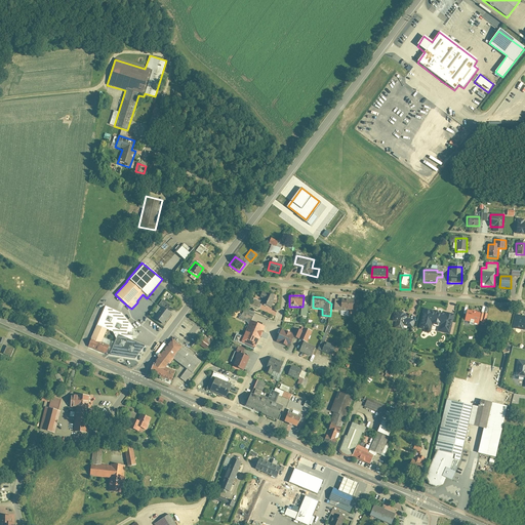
[(276,300),(267,297),(257,299),(255,305),(272,311),(276,300)]
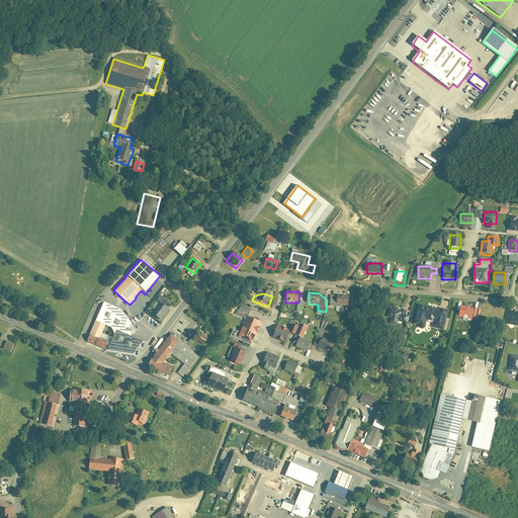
[(336,294),(336,306),(347,306),(347,294),(336,294)]
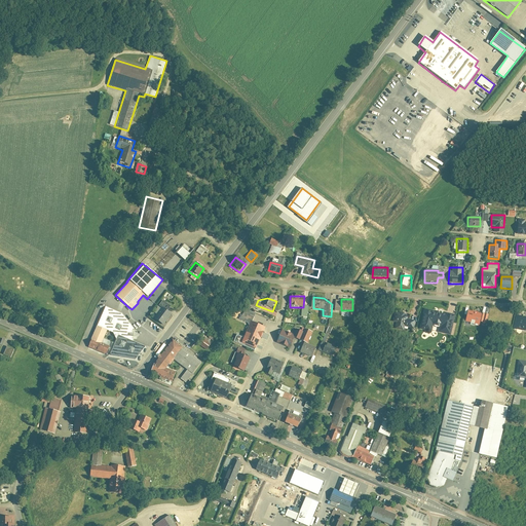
[(154,318),(163,326),(172,315),(166,311),(171,306),(162,301),(159,306),(161,308),(154,318)]
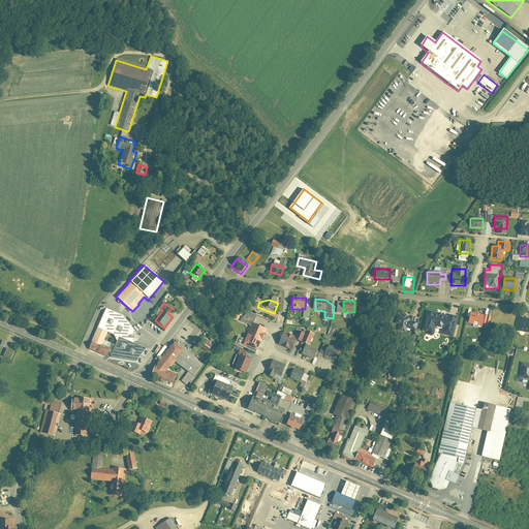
[(99,328),(107,332),(120,337),(115,350),(112,360),(141,365),(150,350),(134,343),(138,334),(123,314),(105,307),(96,327),(99,328)]
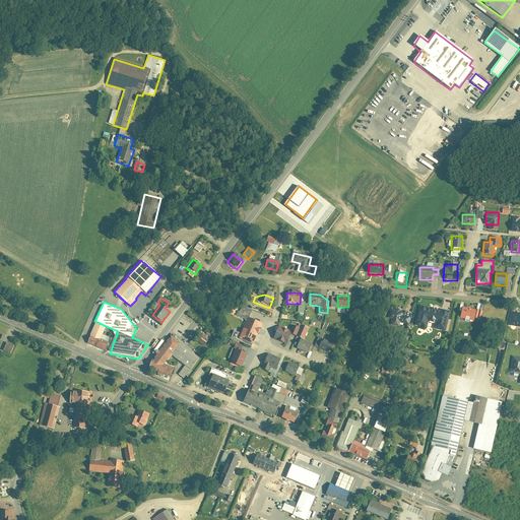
[(440,311),(419,307),(415,325),(426,327),(427,321),(435,323),(434,329),(445,331),(450,310),(440,308),(440,311)]
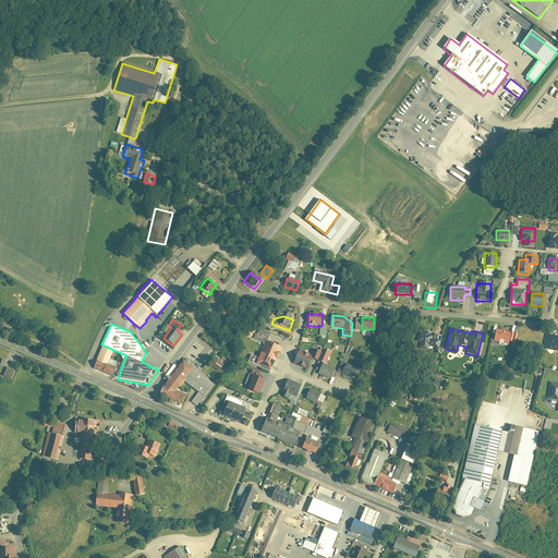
[(496,330),(494,342),(509,344),(511,332),(496,330)]
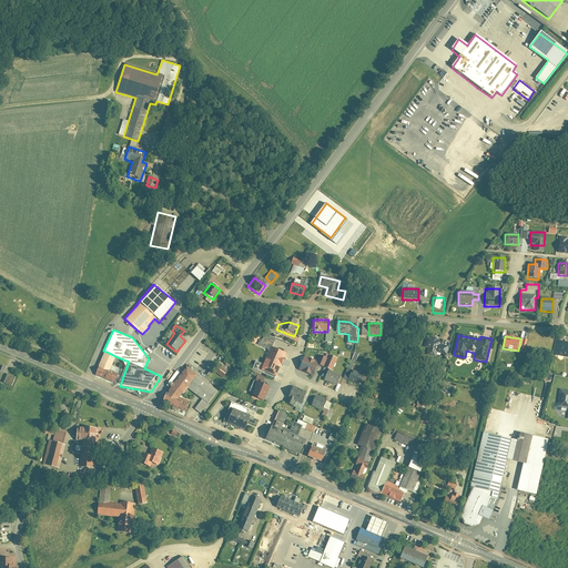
[(429,347),(428,354),(436,356),(437,352),(442,353),(444,346),(439,345),(439,344),(439,343),(438,341),(436,341),(436,340),(435,338),(433,338),(432,340),(427,338),(426,346),(429,347)]
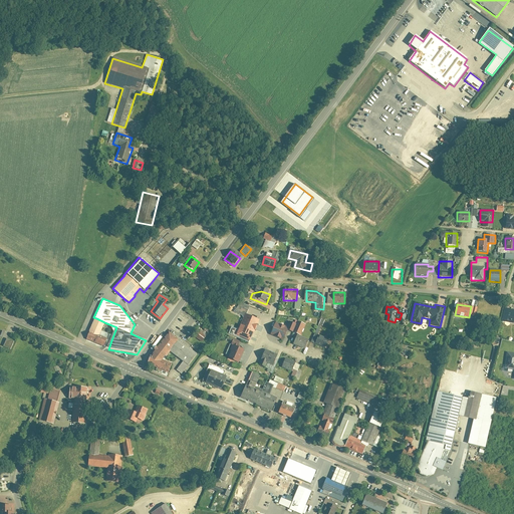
[(477,317),(479,309),(471,307),(470,316),(477,317)]
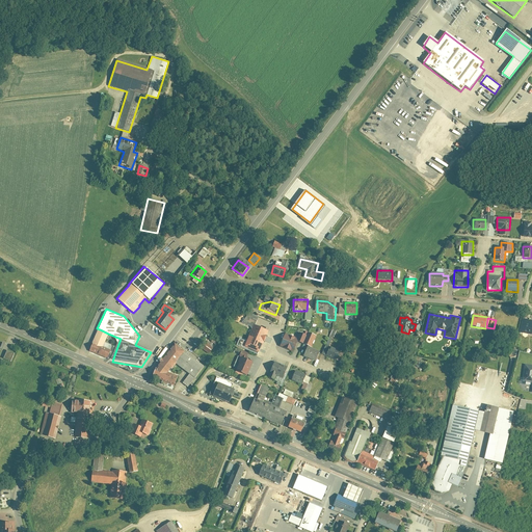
[(520,333),(531,335),(531,320),(523,318),(520,333)]
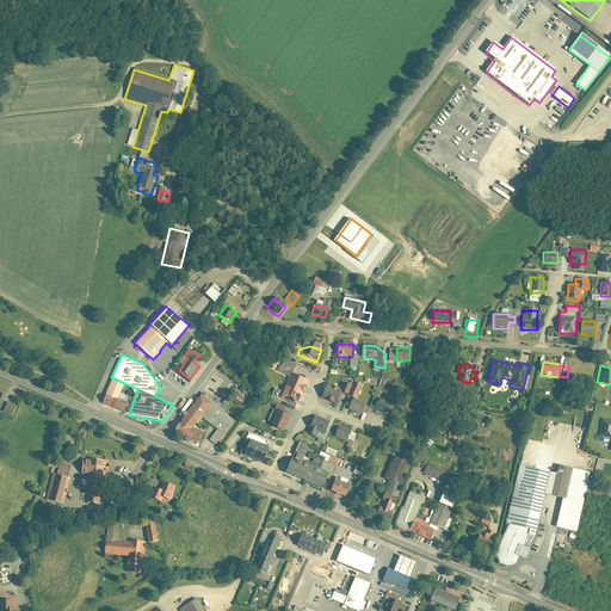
[(284,393),(302,400),(309,381),(292,374),(284,393)]
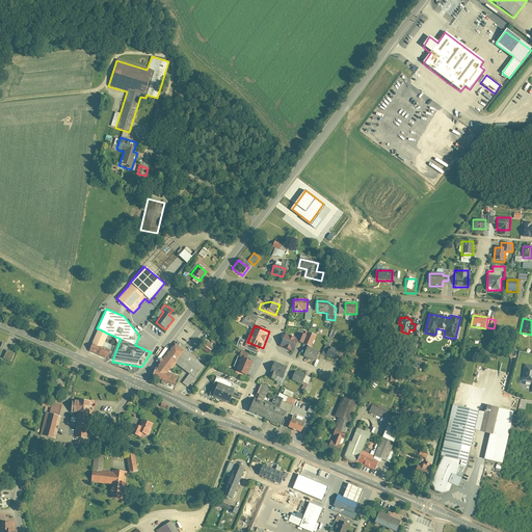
[(102,347),(108,334),(100,329),(90,351),(112,362),(115,352),(102,347)]
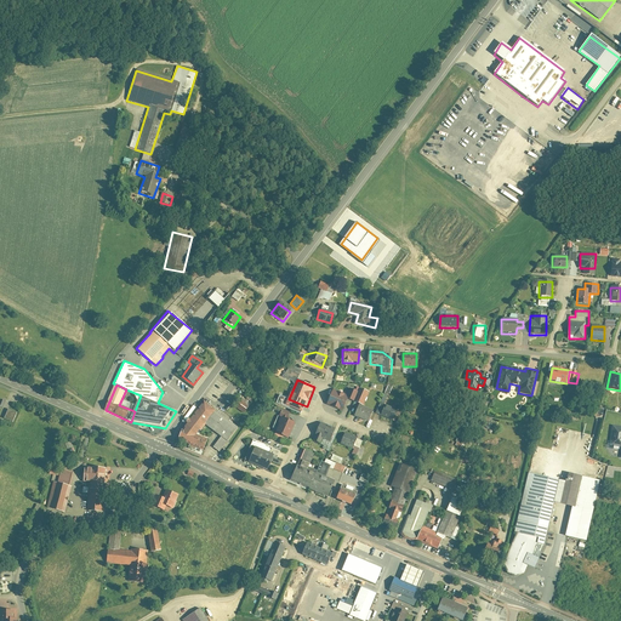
[(358,392),(351,388),(347,397),(332,391),(326,403),(345,410),(348,402),(353,404),(354,400),(358,392)]
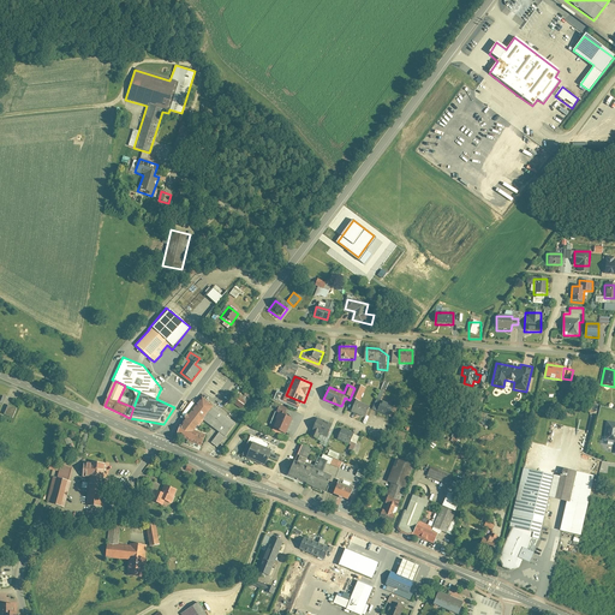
[(354,388),(351,396),(359,400),(365,388),(357,384),(354,388)]
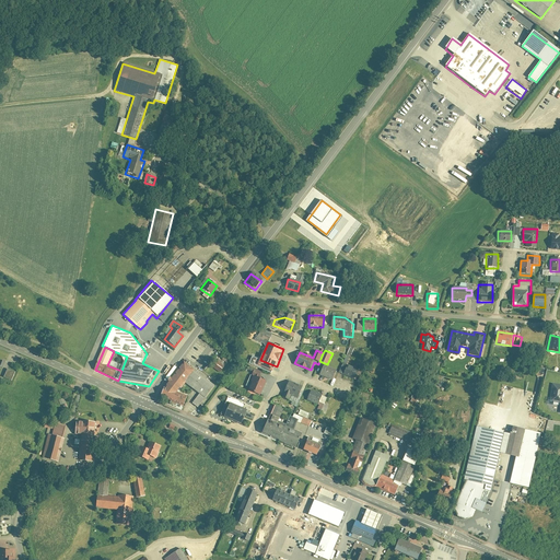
[(219,360),(214,366),(221,372),(225,366),(224,365),(225,364),(219,360)]
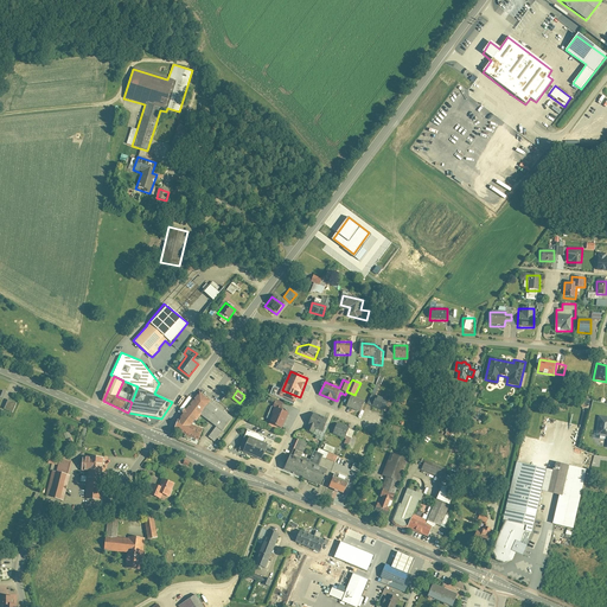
[(235,419),(200,393),(173,429),(200,442),(204,432),(192,427),(202,415),(217,425),(209,435),(219,443),(235,419)]
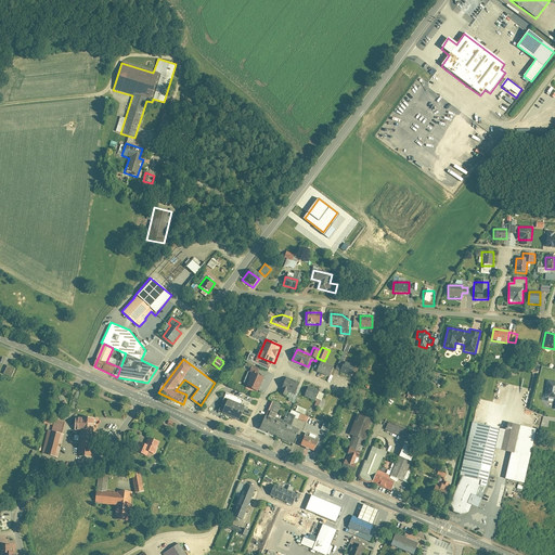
[(321,361),(317,372),(332,377),(336,368),(321,361)]
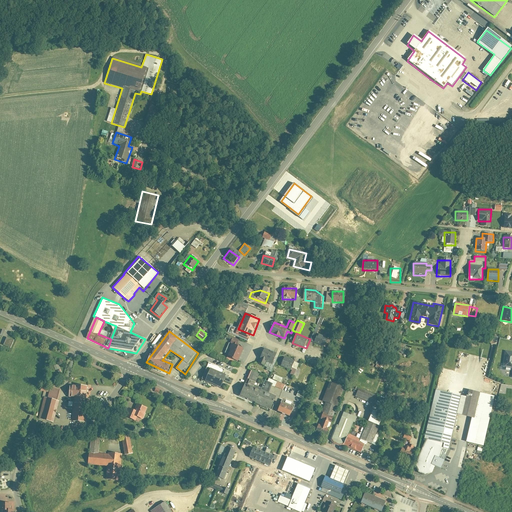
[(320,333),(316,342),(325,346),(329,337),(320,333)]
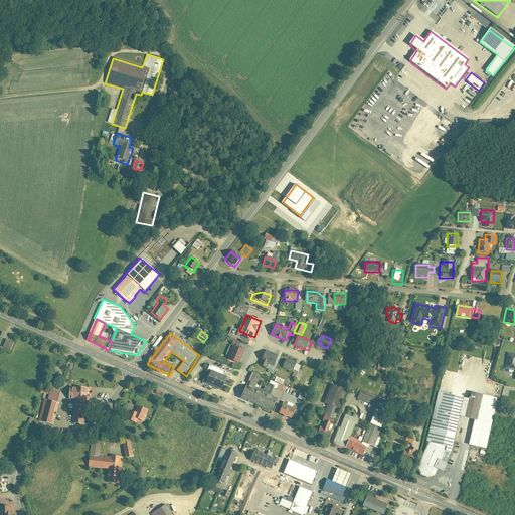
[(228,359),(240,364),(246,351),(234,346),(228,359)]
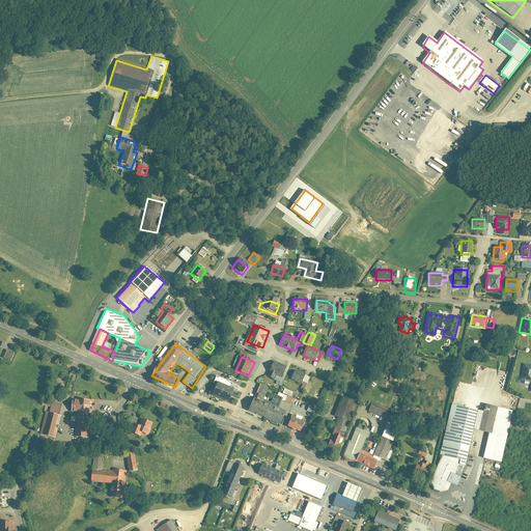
[(276,361),(270,374),(276,378),(278,373),(285,376),(289,366),(276,361)]
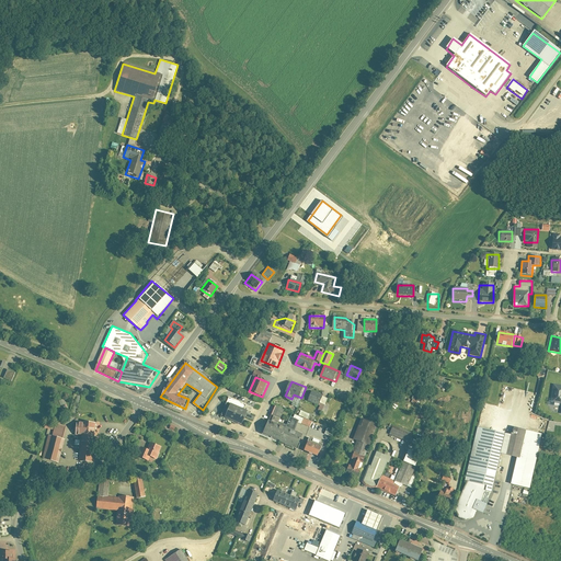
[(560,386),(553,385),(551,400),(552,400),(552,402),(560,403),(560,411),(560,414),(560,413),(560,386)]
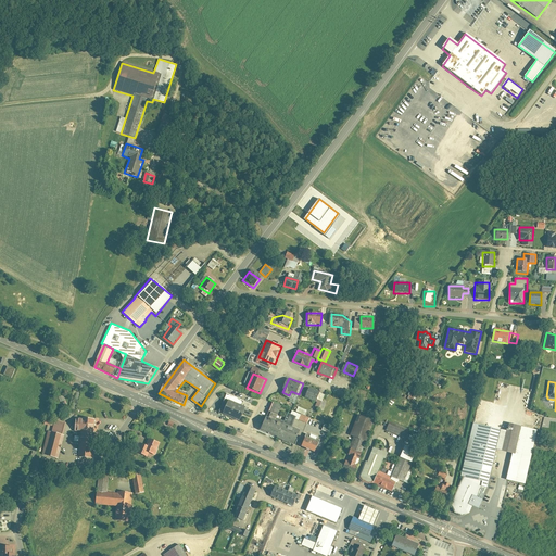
[(307,388),(304,397),(316,403),(320,393),(307,388)]
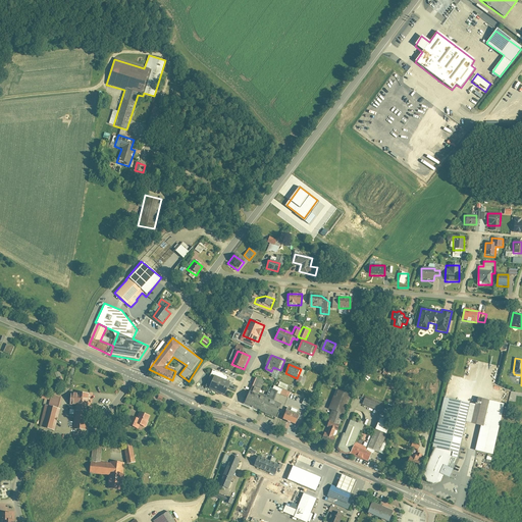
[(214,374),(208,388),(223,395),(229,381),(214,374)]
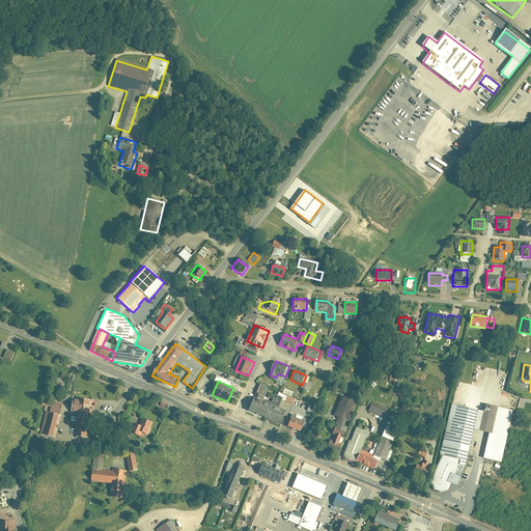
[(263,384),(260,392),(268,394),(271,387),(263,384)]
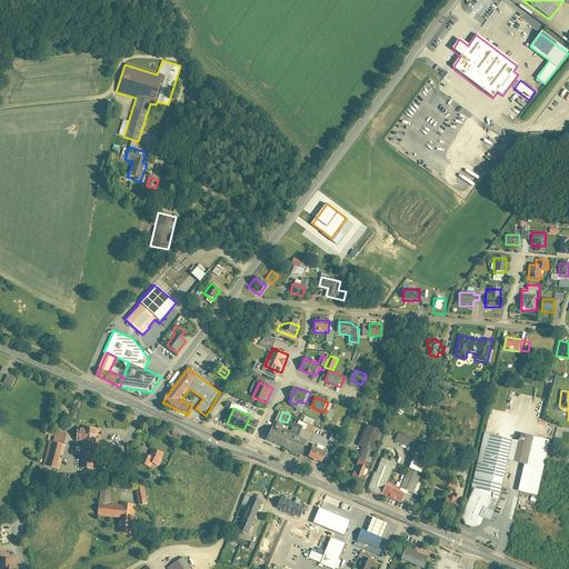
[(297,422),(291,433),(300,437),(305,426),(297,422)]
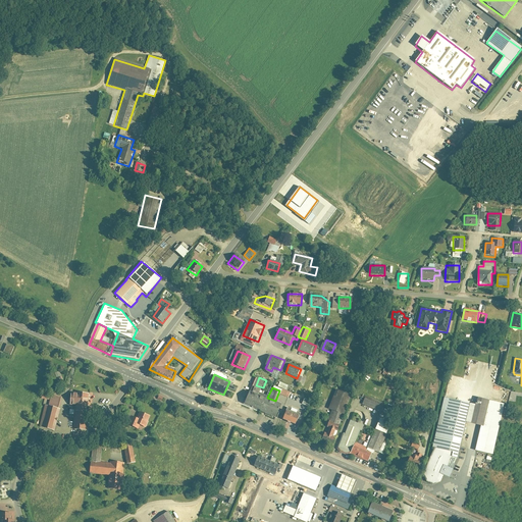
[(334,410),(330,421),(341,425),(354,396),(340,389),(331,409),(334,410)]
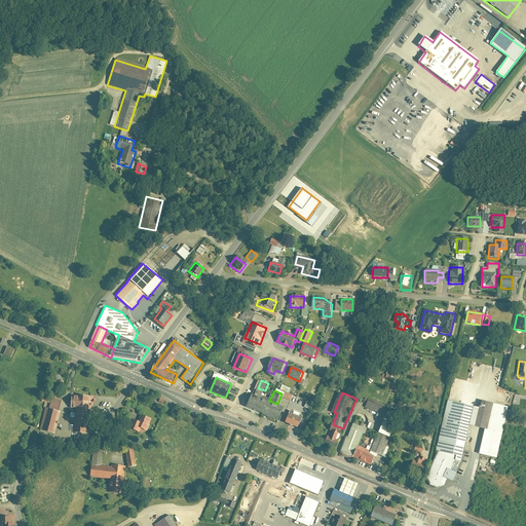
[(252,393),(246,407),(277,421),(284,407),(277,404),(269,401),(252,393)]
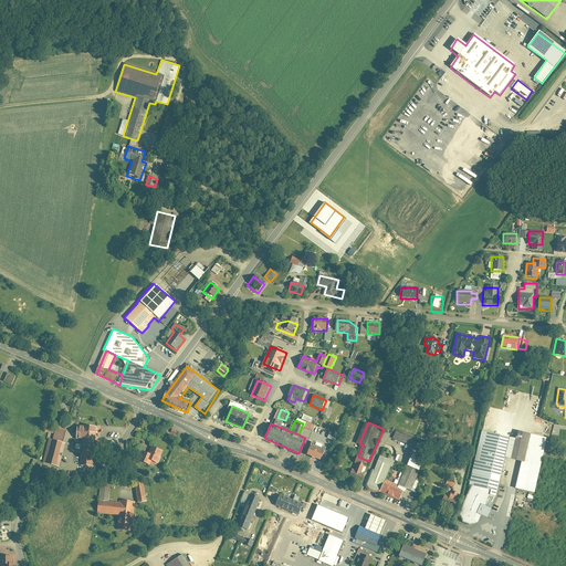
[(96,427),(76,426),(75,439),(81,440),(80,465),(93,467),(96,427)]
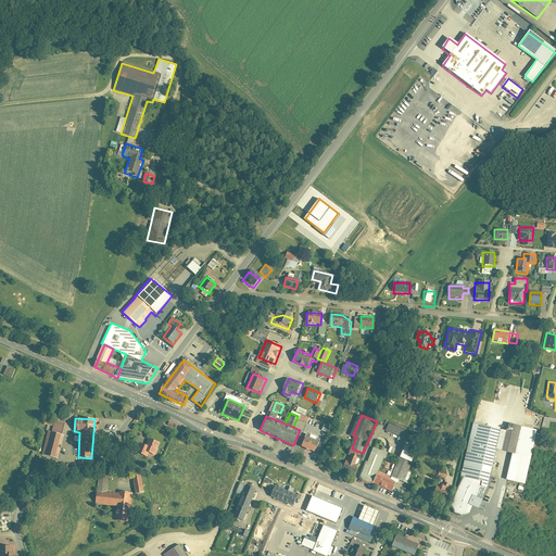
[(390,424),(387,431),(406,439),(409,431),(390,424)]
